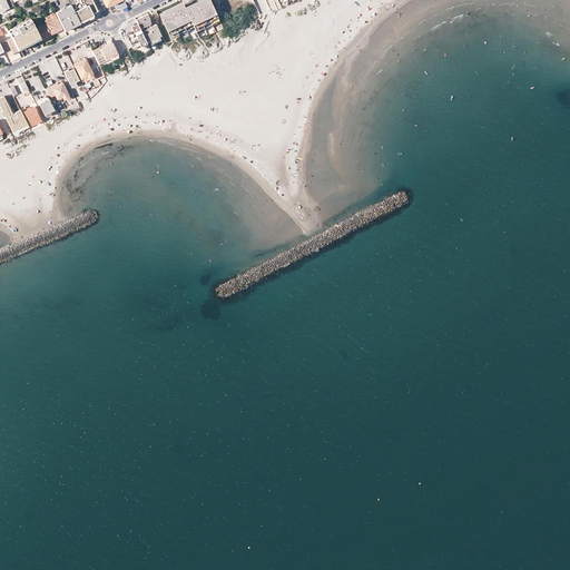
[(0,0),(0,9),(1,9),(3,8),(5,10),(5,9),(12,6),(10,0),(0,0)]
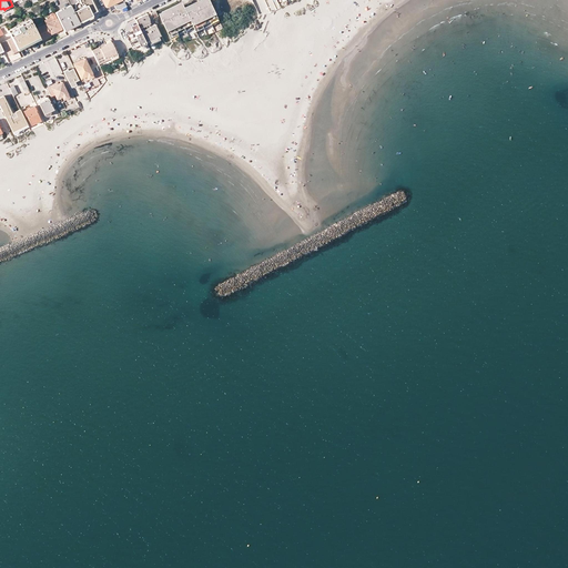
[(97,11),(90,0),(78,0),(82,7),(73,11),(78,21),(91,14),(91,13),(97,11)]
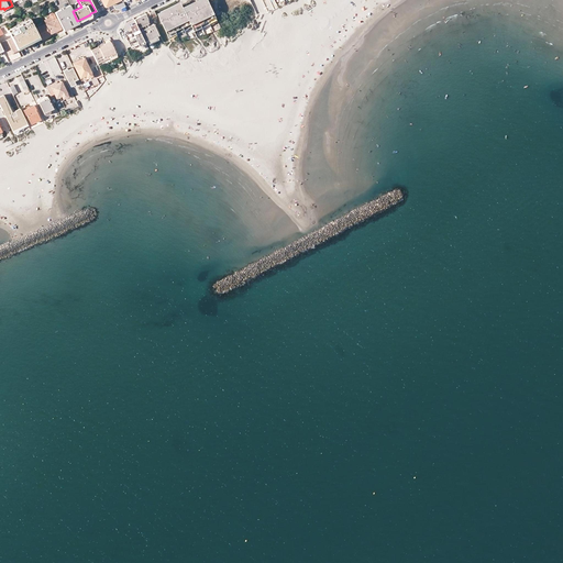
[(102,0),(106,4),(107,6),(114,7),(116,8),(118,9),(127,4),(123,0),(102,0)]
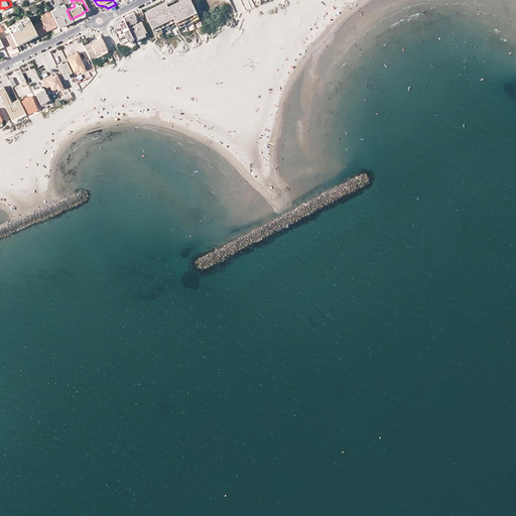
[(200,20),(189,0),(185,2),(184,0),(175,0),(145,15),(155,35),(176,25),(178,30),(200,20)]
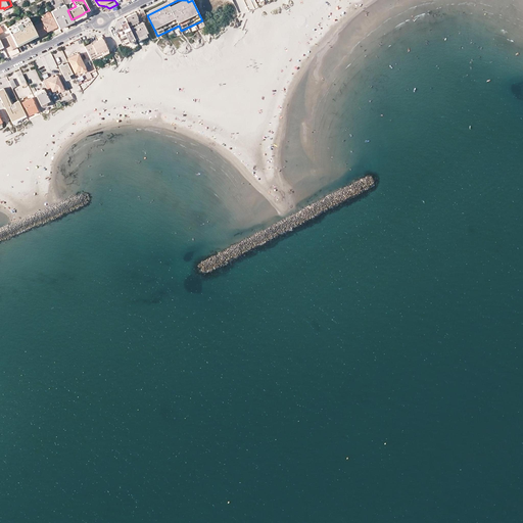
[(50,11),(58,29),(62,27),(73,21),(72,19),(67,10),(66,9),(64,4),(54,9),(50,11)]
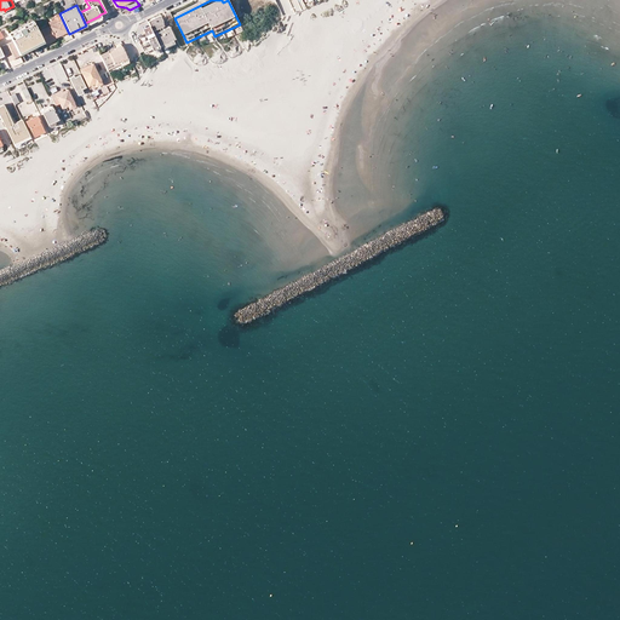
[(50,26),(56,38),(67,32),(61,17),(58,18),(59,21),(50,26)]
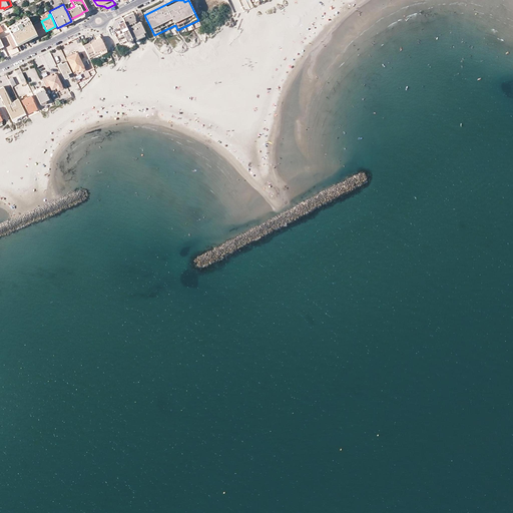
[(124,20),(133,39),(135,38),(136,41),(145,37),(143,34),(145,33),(139,21),(136,22),(135,18),(133,15),(124,20)]
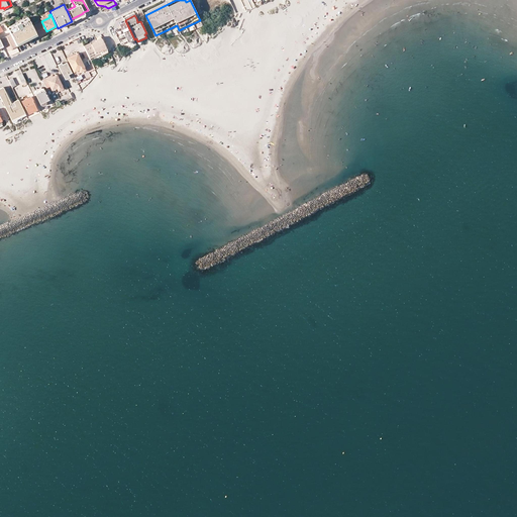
[(10,34),(16,45),(36,35),(31,26),(27,17),(7,28),(10,34)]
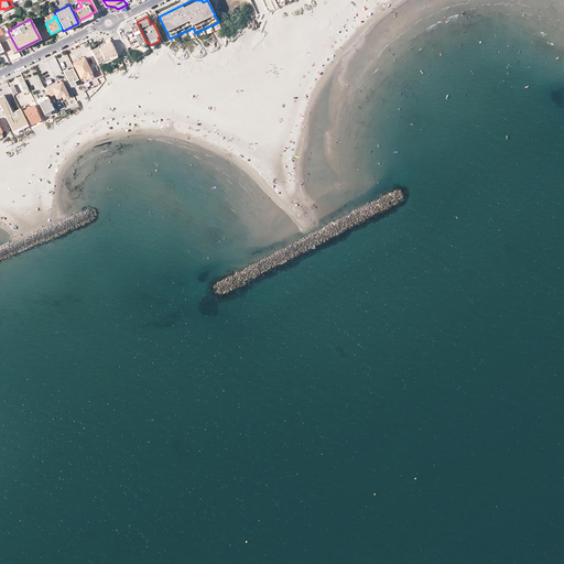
[(40,39),(41,41),(51,35),(44,23),(42,24),(41,23),(36,24),(38,26),(34,29),(40,39)]
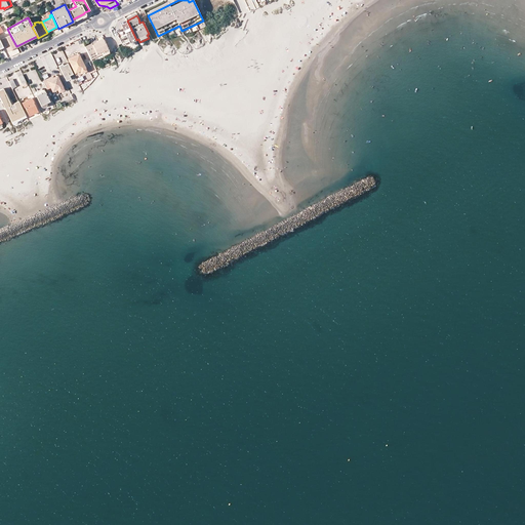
[(136,43),(127,24),(122,27),(123,31),(117,34),(118,36),(114,38),(119,46),(122,44),(122,45),(129,42),(131,45),(136,43)]
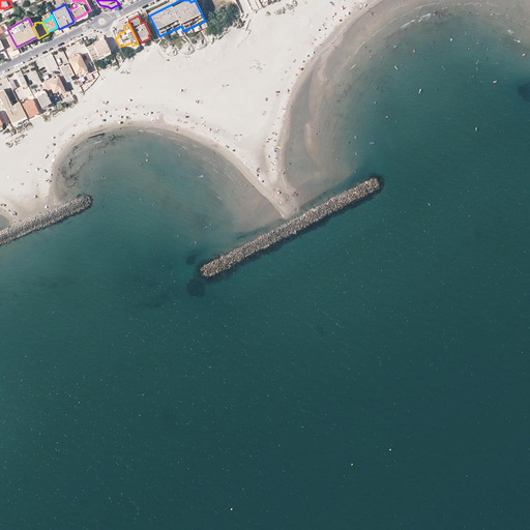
[(17,47),(10,35),(0,39),(0,42),(1,46),(2,47),(4,46),(7,52),(17,48),(17,47)]
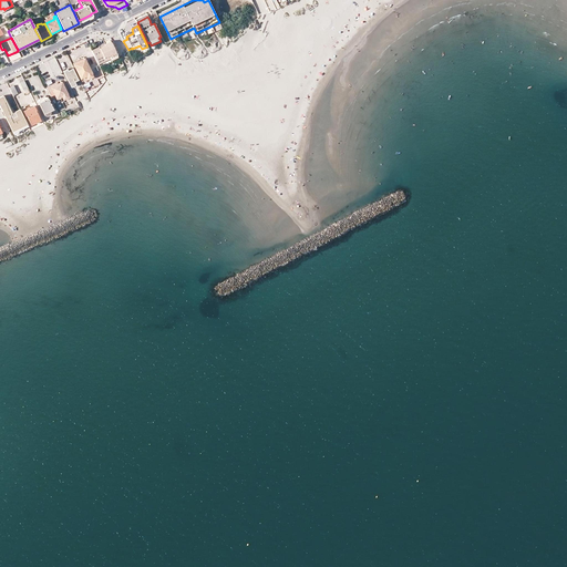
[(98,64),(111,58),(116,55),(115,53),(110,41),(104,44),(104,45),(99,48),(99,47),(95,49),(96,50),(92,52),(96,62),(98,64)]
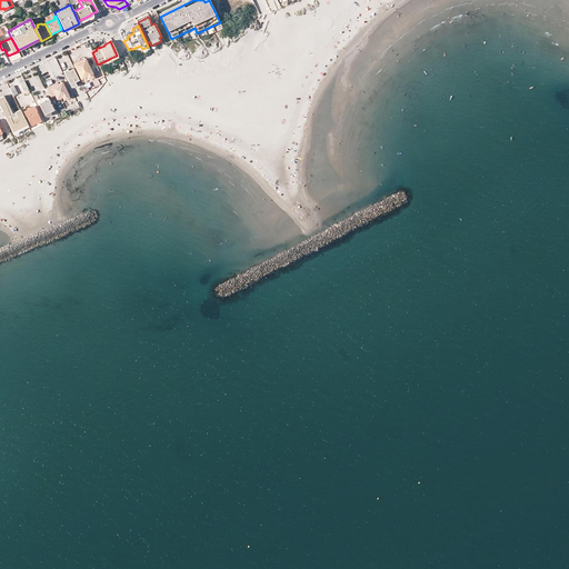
[(72,63),(80,79),(86,77),(91,73),(85,58),(72,63)]
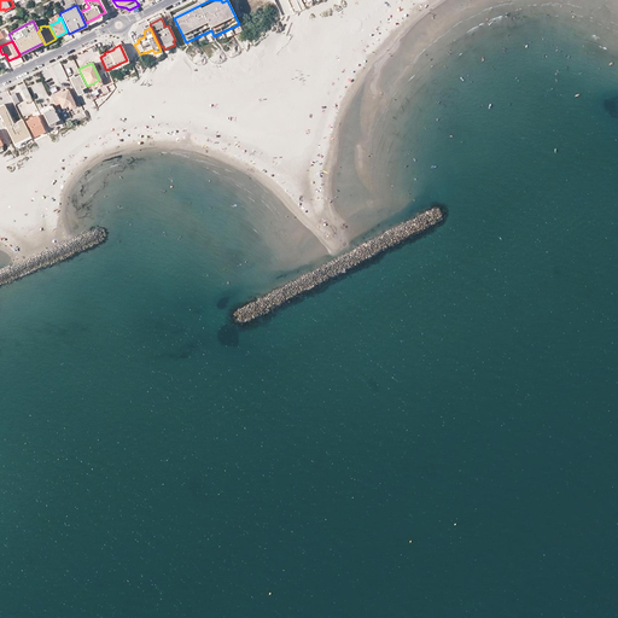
[(69,77),(76,92),(81,89),(82,91),(86,89),(79,75),(74,77),(73,76),(69,77)]
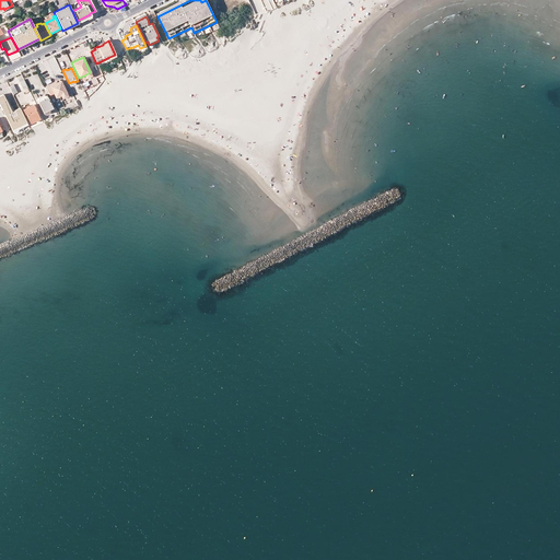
[(45,86),(49,95),(53,93),(55,97),(60,95),(66,93),(60,80),(57,82),(56,81),(45,86)]
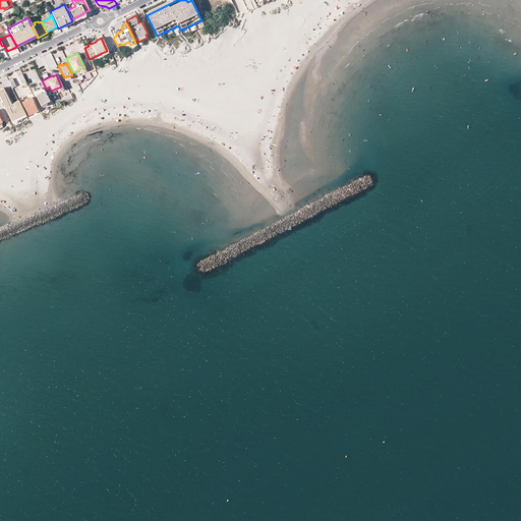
[(3,88),(0,89),(0,94),(1,98),(0,99),(2,102),(3,101),(5,106),(4,106),(11,121),(24,114),(17,100),(10,103),(3,88)]
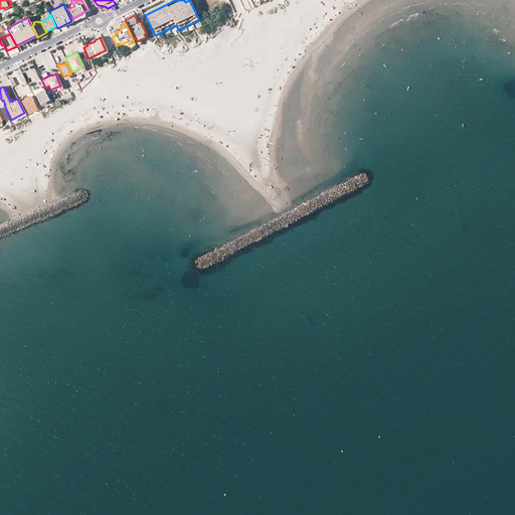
[(34,94),(39,104),(40,104),(41,105),(43,105),(44,104),(44,103),(44,101),(48,100),(43,90),(34,94)]
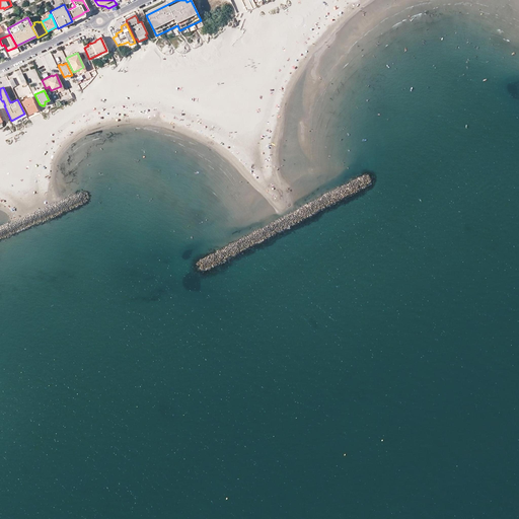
[(24,106),(28,114),(36,109),(32,101),(30,97),(21,101),(23,106),(24,106)]
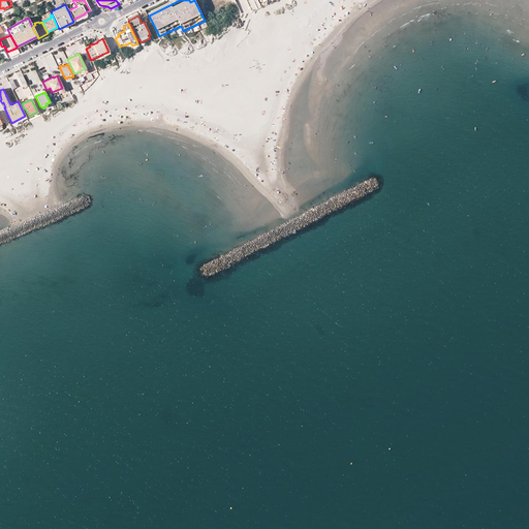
[(12,125),(26,118),(25,116),(11,123),(12,125)]
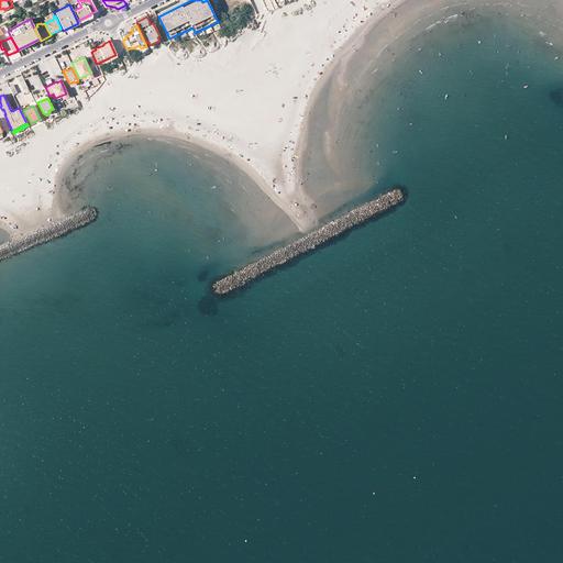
All buildings are outlined.
